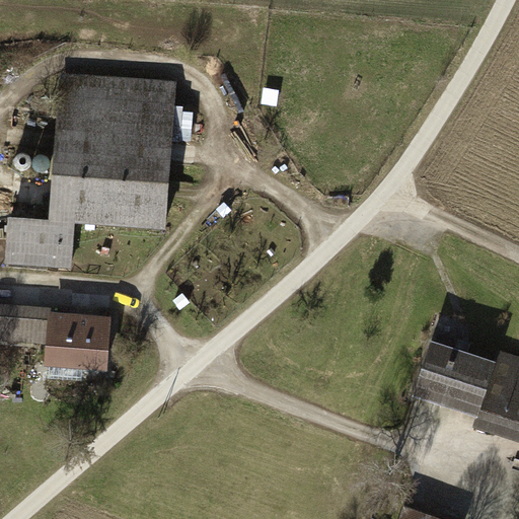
[(176,82),(59,74),(49,220),(10,217),(6,264),(73,269),(76,222),(166,229),(176,82)]
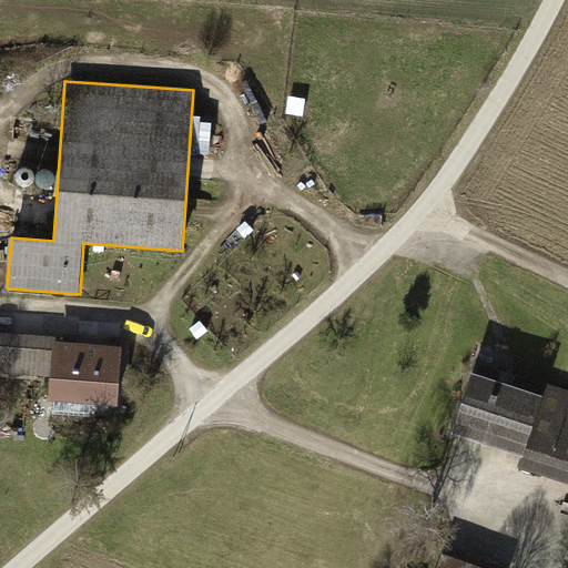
[(0,385),(53,389),(54,344),(54,337),(0,333),(0,385)]
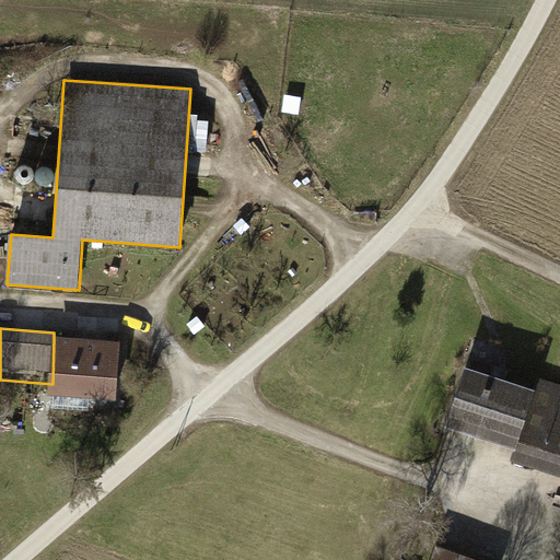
[(54,339),(53,384),(51,398),(118,403),(123,345),(54,339)]
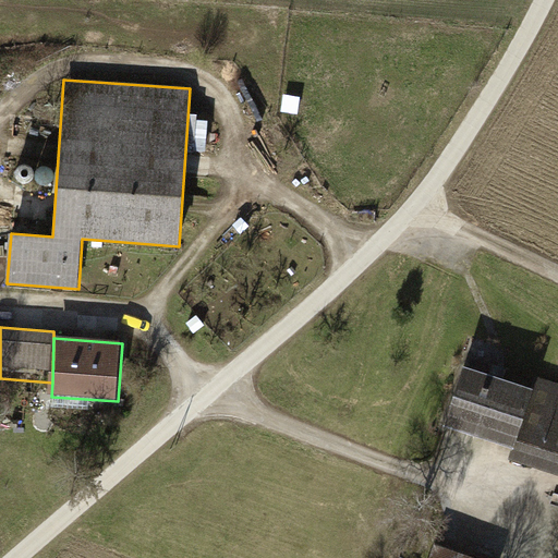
[(531,390),(464,368),(445,428),(513,450),(509,464),(557,478),(557,385),(535,378),(531,390)]
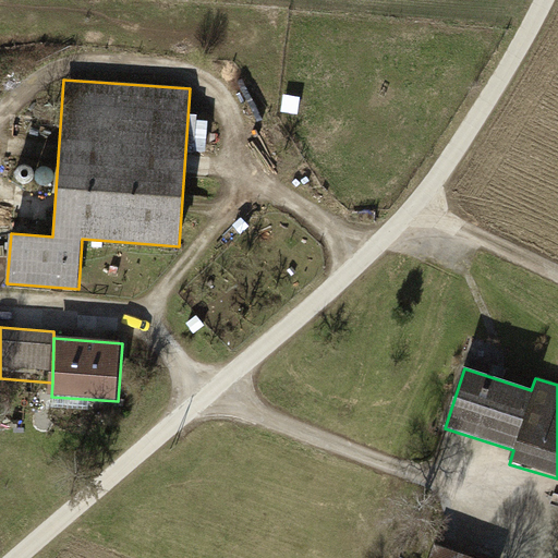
[(473,557),(435,546),(431,557),(473,557)]
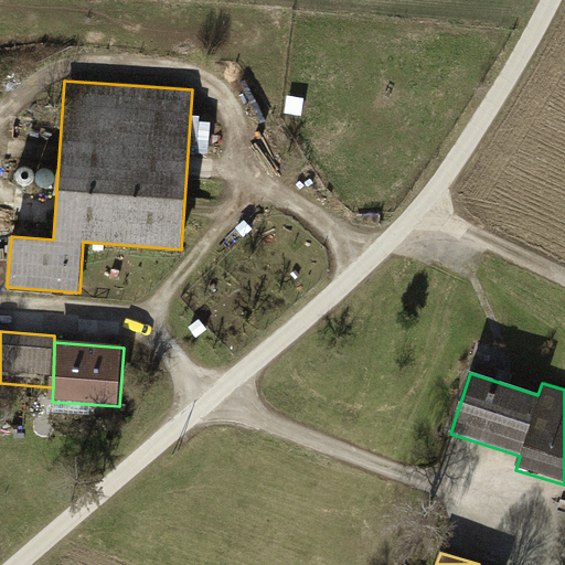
All buildings are outlined.
